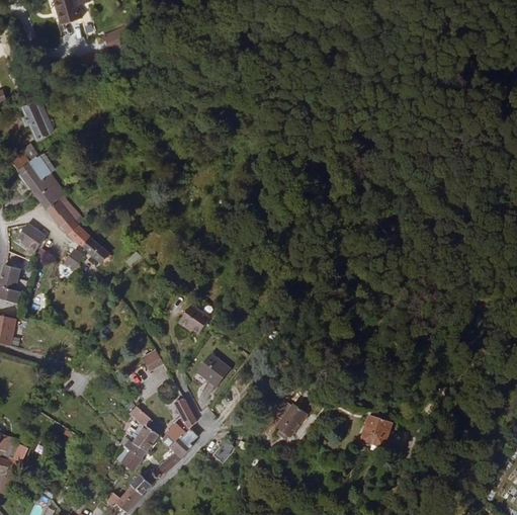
[(89,0),(68,0),(75,16),(93,9),(89,0)]
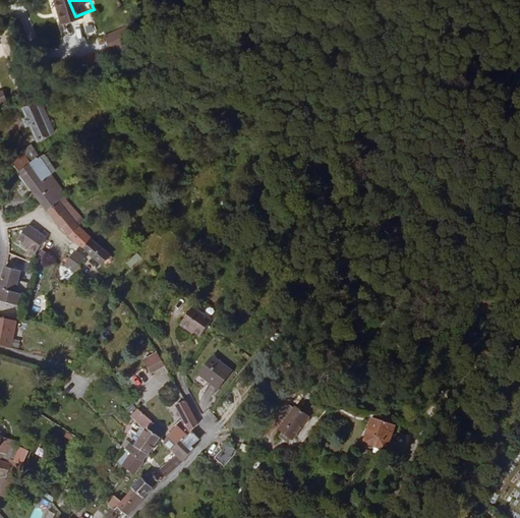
[(138,17),(117,27),(124,42),(146,32),(138,17)]
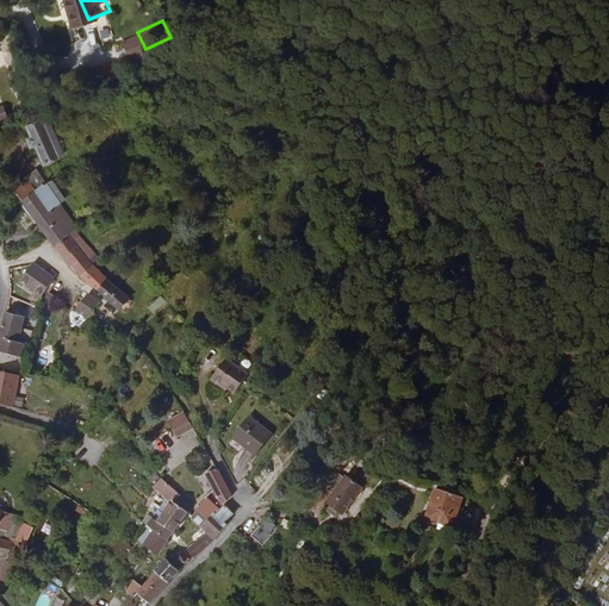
[(217,87),(212,80),(192,92),(197,99),(217,87)]
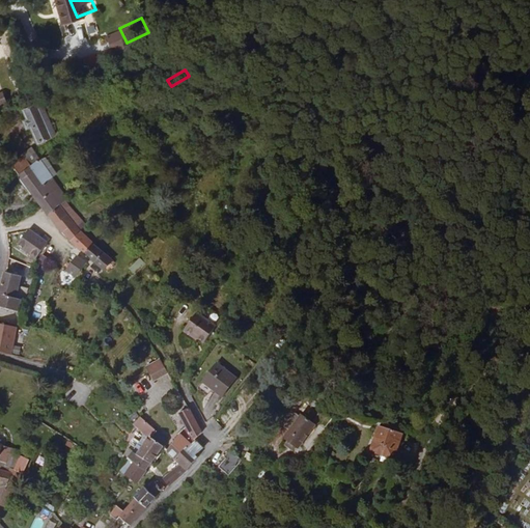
[(33,87),(25,89),(27,96),(34,94),(33,87)]
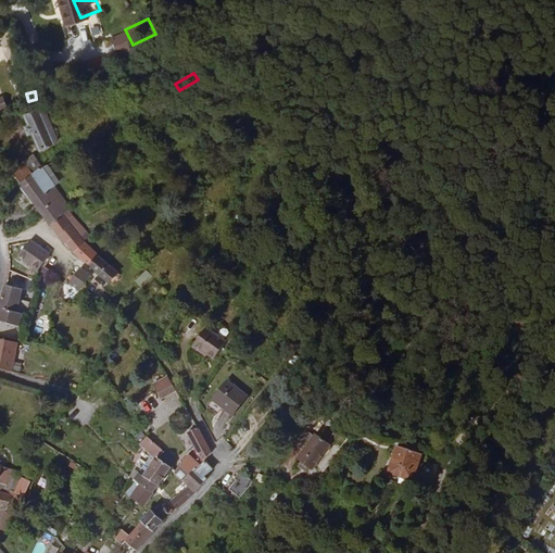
[(62,142),(50,107),(29,113),(33,124),(29,125),(32,133),(36,132),(40,150),(62,142)]
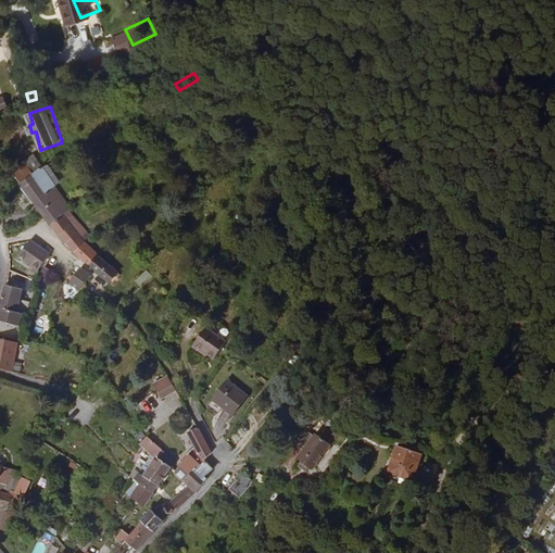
[(21,181),(42,164),(33,153),(24,160),(25,161),(12,171),(21,181)]
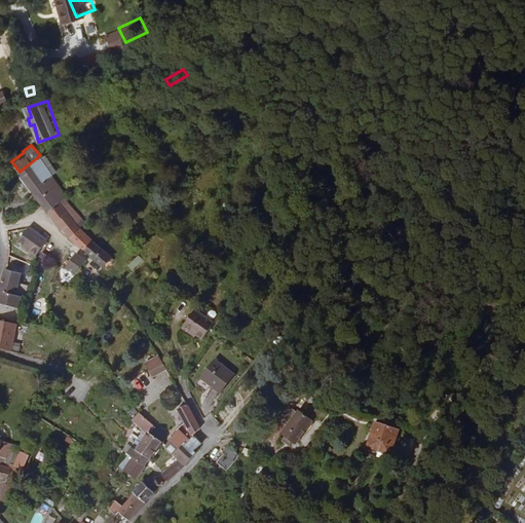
[(58,169),(47,151),(41,154),(53,172),(58,169)]
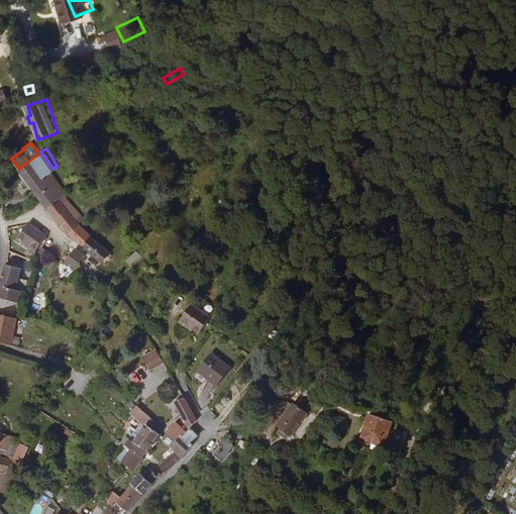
[(61,198),(66,194),(68,192),(53,169),(40,151),(39,152),(19,169),(31,185),(48,208),(61,198)]
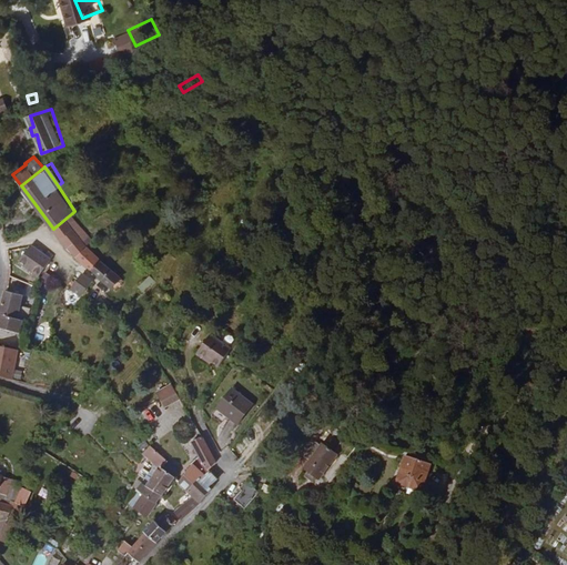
[(21,185),(18,188),(32,205),(34,203),(21,185)]
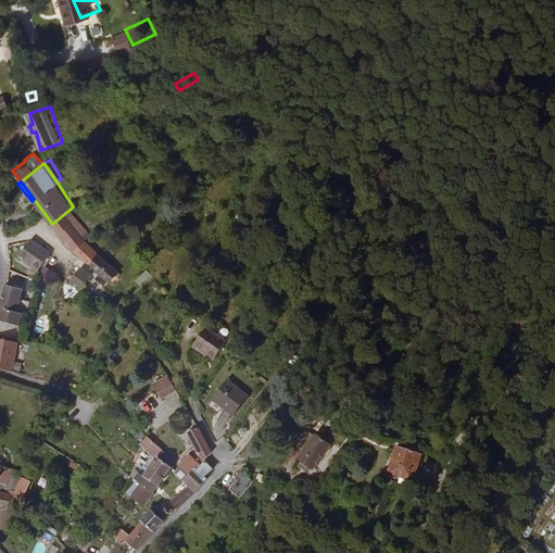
[(65,213),(82,234),(87,229),(71,209),(65,213)]
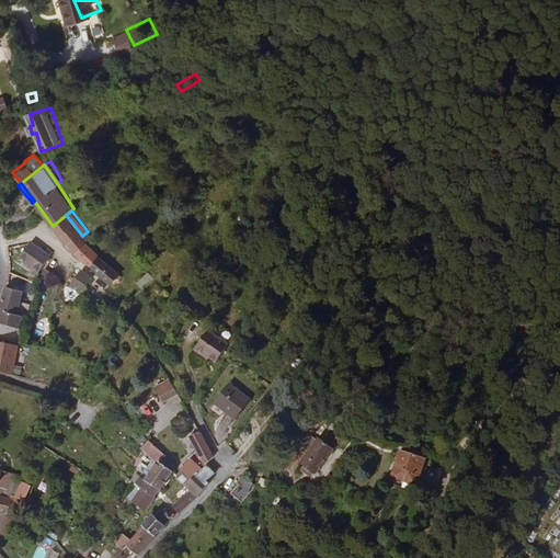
[(100,255),(82,236),(66,215),(53,226),(66,243),(68,242),(91,265),(100,255)]
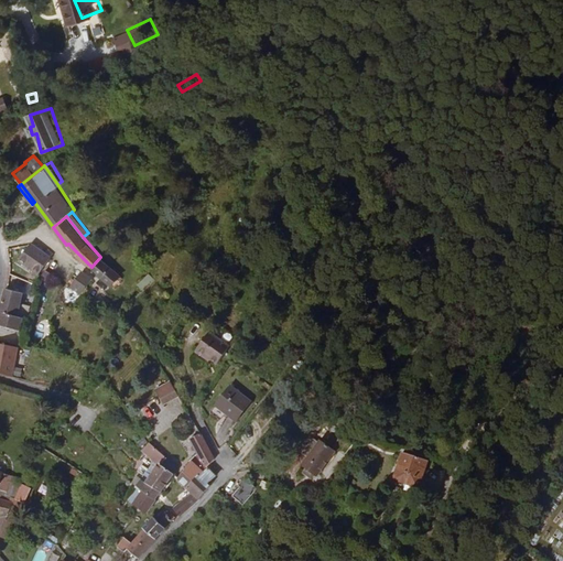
[(49,258),(29,244),(19,261),(39,274),(49,258)]
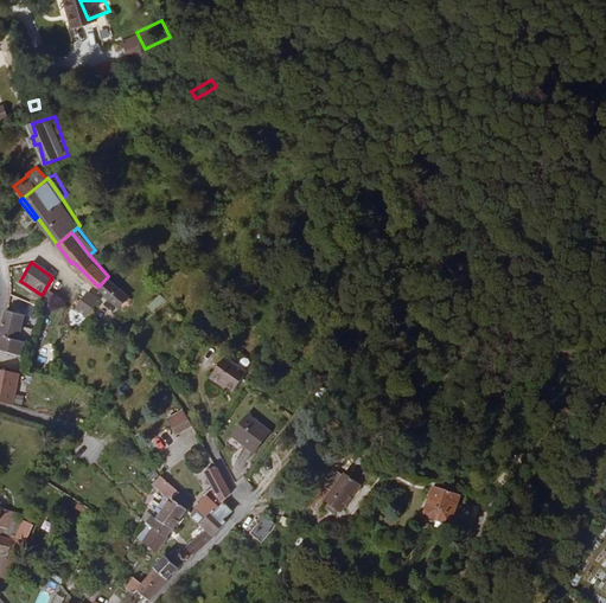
[(128,295),(108,276),(99,287),(119,306),(128,295)]
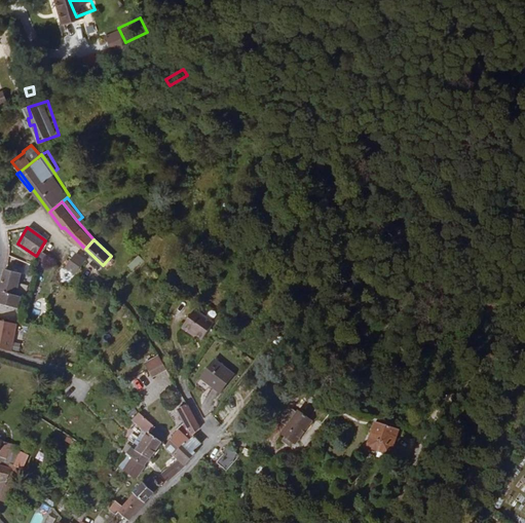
[(77,274),(85,260),(76,254),(67,267),(77,274)]
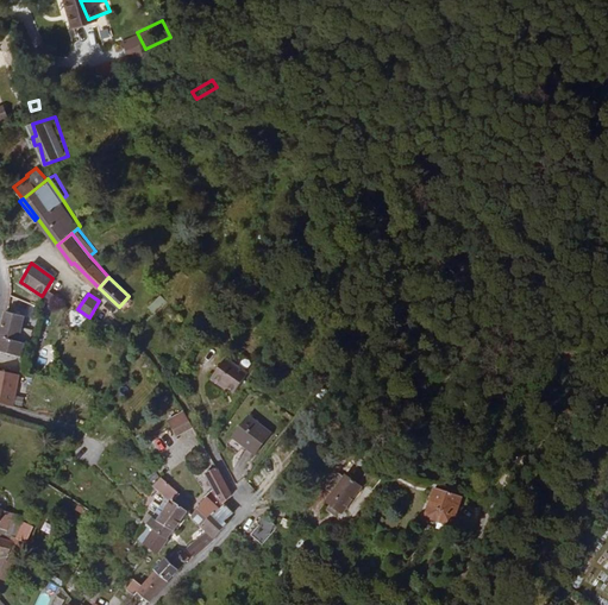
[(160,320),(167,307),(158,302),(151,315),(160,320)]
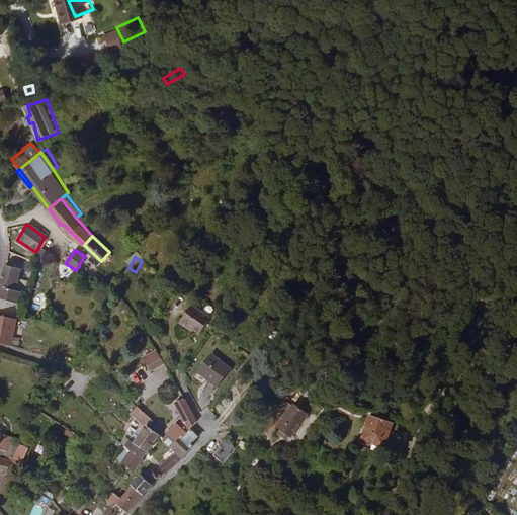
[(20,266),(3,263),(0,280),(0,283),(1,284),(17,287),(17,284),(22,284),(24,278),(18,277),(20,266)]
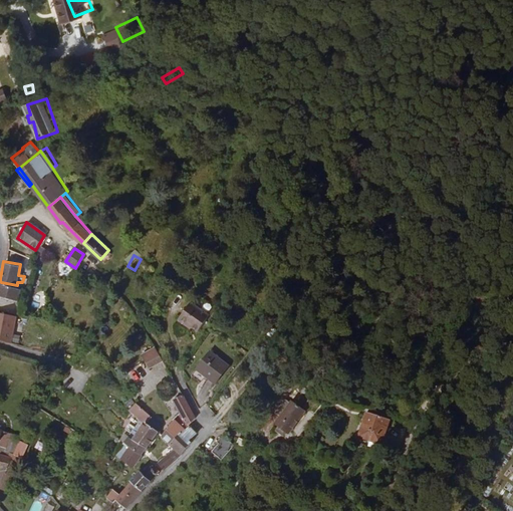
[(235,279),(223,295),(232,301),(244,285),(235,279)]
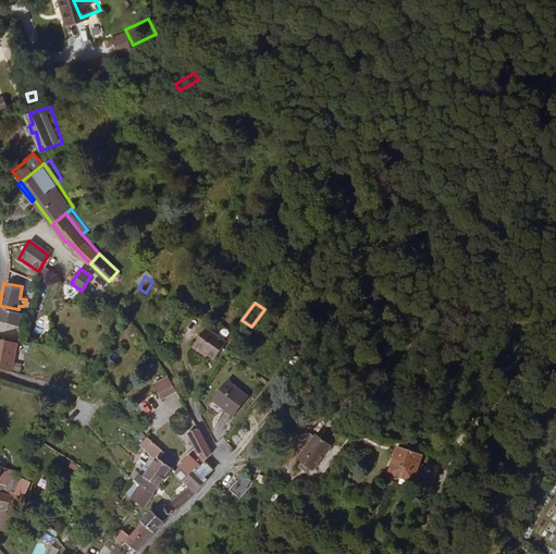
[(19,309),(1,306),(0,312),(0,319),(15,324),(17,312),(22,312),(24,306),(19,306),(19,309)]
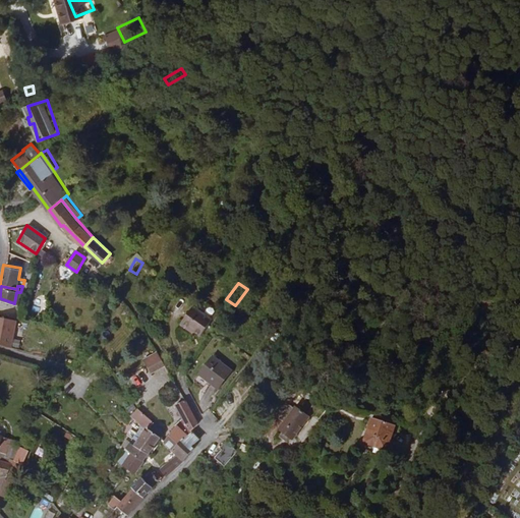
[(195,309),(183,327),(192,334),(193,333),(203,339),(214,324),(195,309)]
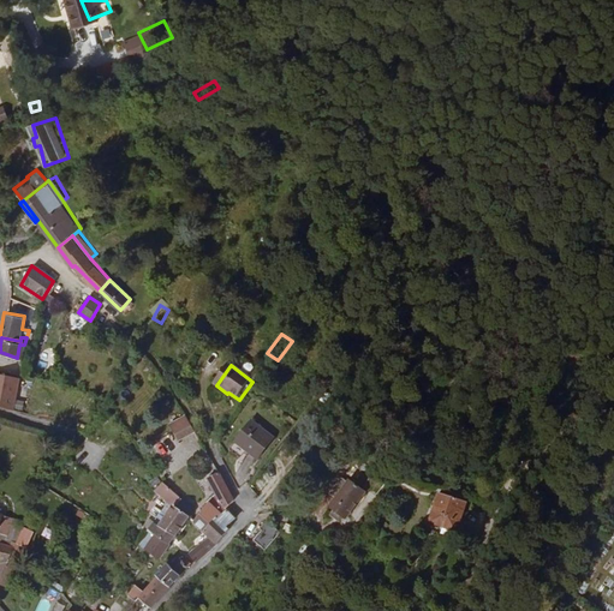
[(0,411),(15,414),(22,383),(0,377),(0,411)]
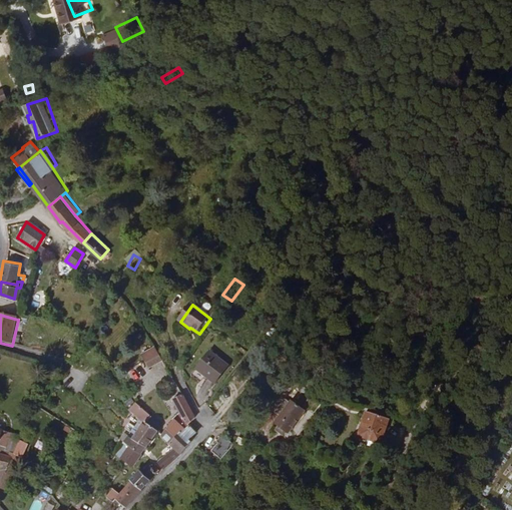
[(161,359),(153,344),(140,351),(146,365),(161,359)]
